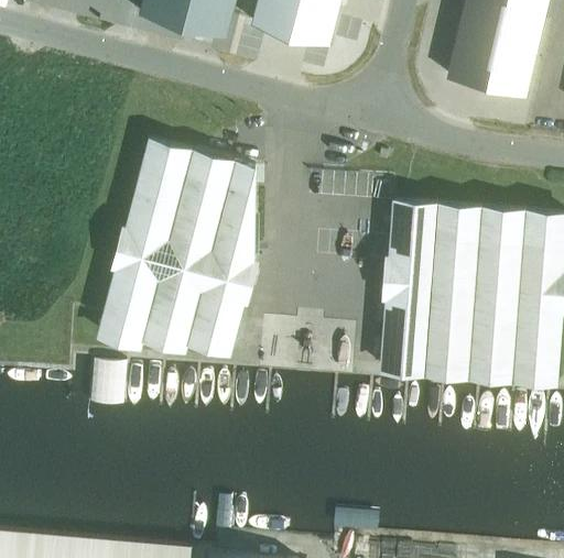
[(143,0),(140,14),(141,15),(142,14),(225,35),(225,37),(226,37),(235,0),(143,0)]
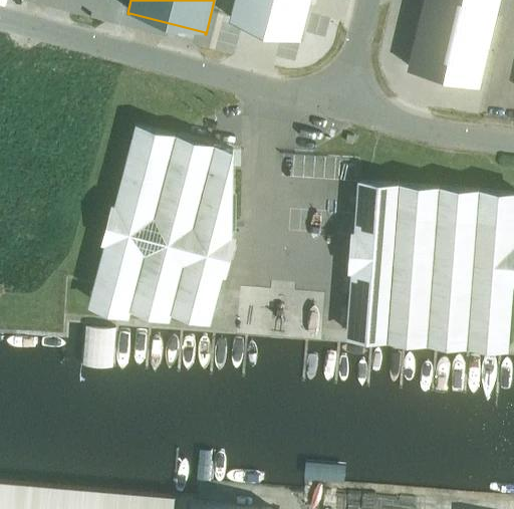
[(235,0),(230,22),(243,27),(243,25),(287,36),(286,38),(300,40),(310,0),(235,0)]
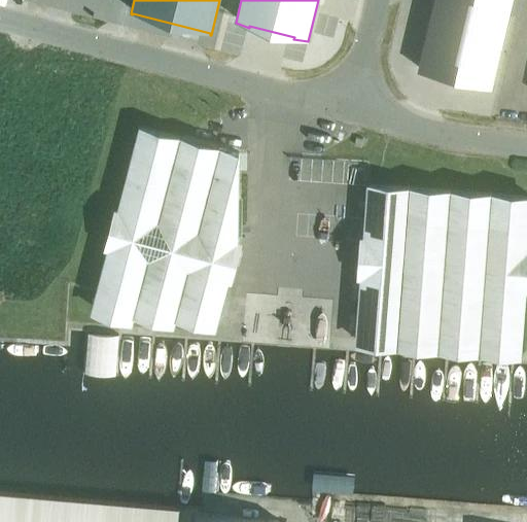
[(437,0),(421,73),(494,91),(515,0),(437,0)]
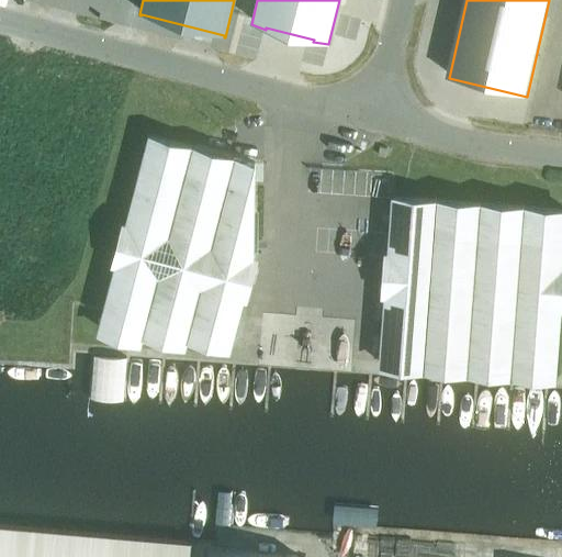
[(255,168),(191,152),(148,140),(97,332),(120,338),(121,334),(141,340),(142,335),(165,342),(166,337),(186,343),(187,338),(210,344),(211,340),(231,346),(254,258),(254,213),(255,168)]
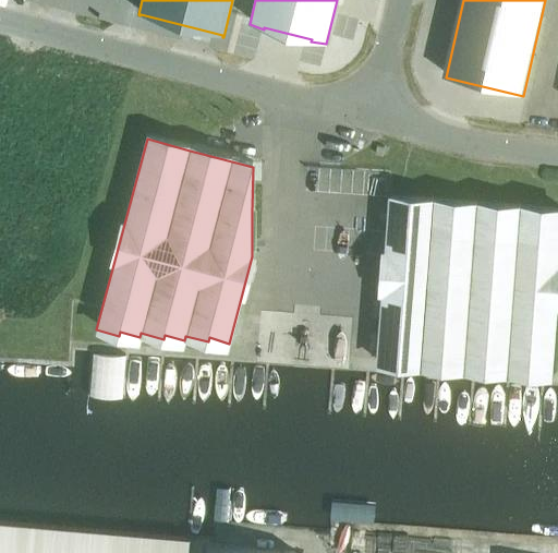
[(383,160),(385,152),(377,149),(375,158),(383,160)]
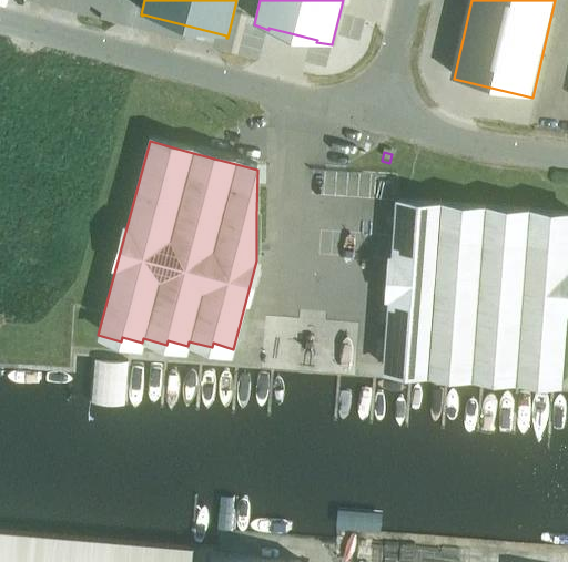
[(561,384),(567,294),(567,216),(396,203),(384,370),(561,384)]
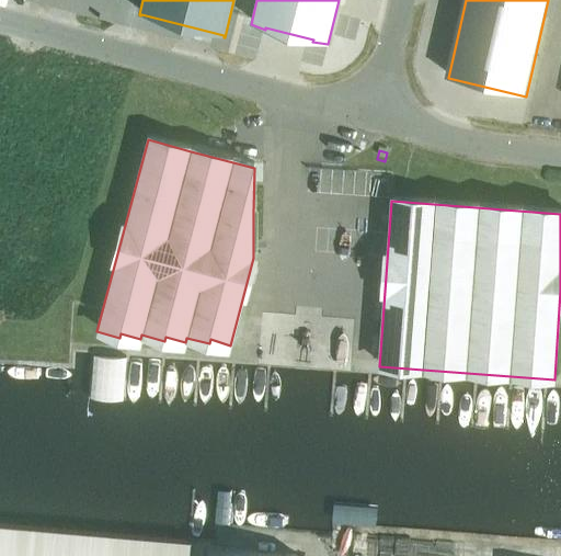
[(189,555),(190,545),(0,528),(0,555),(189,555)]
